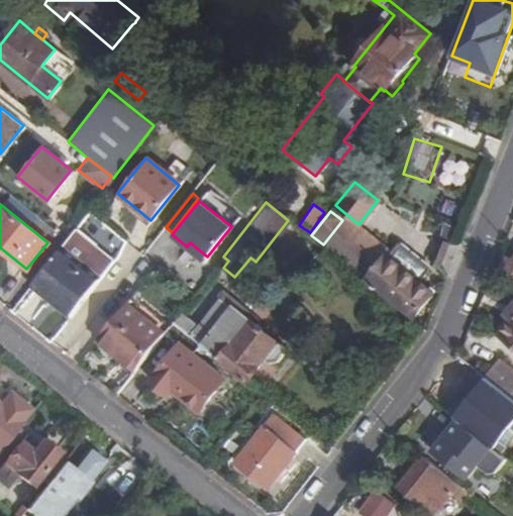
[(412,316),(430,293),(416,281),(386,256),(389,252),(345,217),(342,220),(323,244),(412,316)]
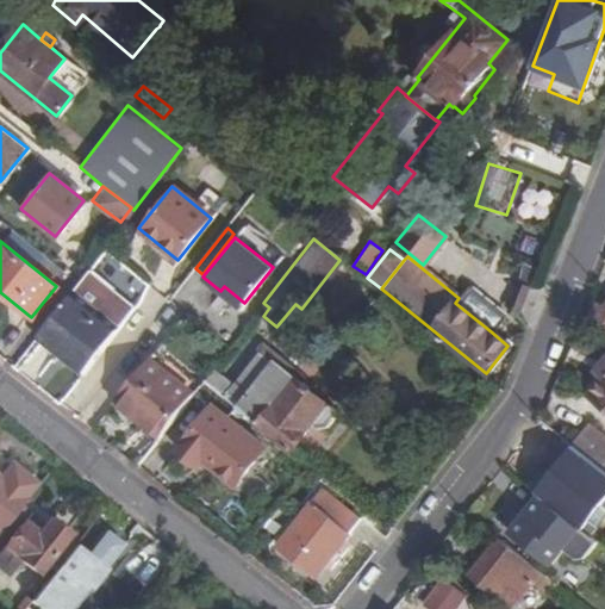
[(191,268),(169,293),(211,328),(232,303),(191,268)]
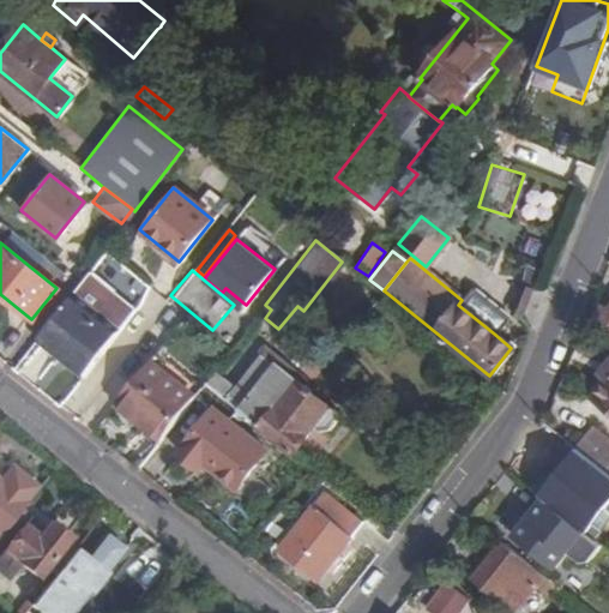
[(506,320),(469,290),(462,300),(458,305),(494,334),(506,320)]
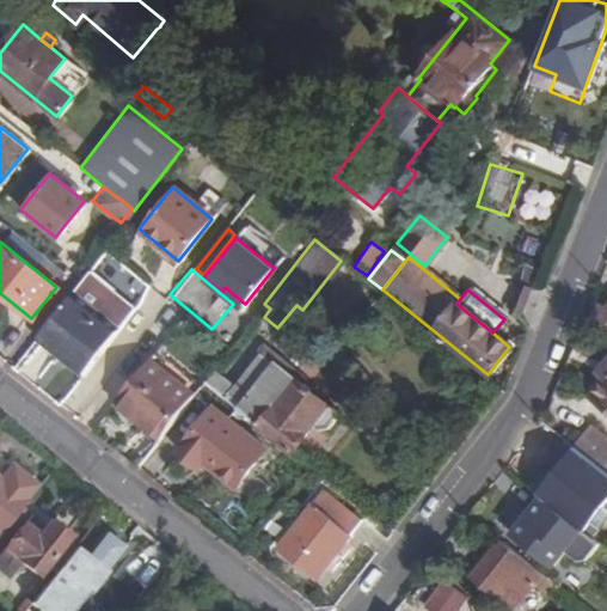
[(34,338),(80,376),(117,328),(72,291),(34,338)]
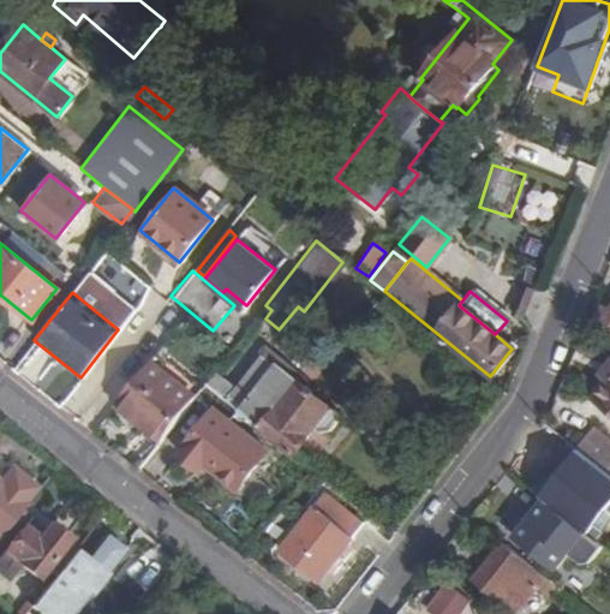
[(609,329),(609,303),(606,309),(600,304),(591,316),(609,329)]
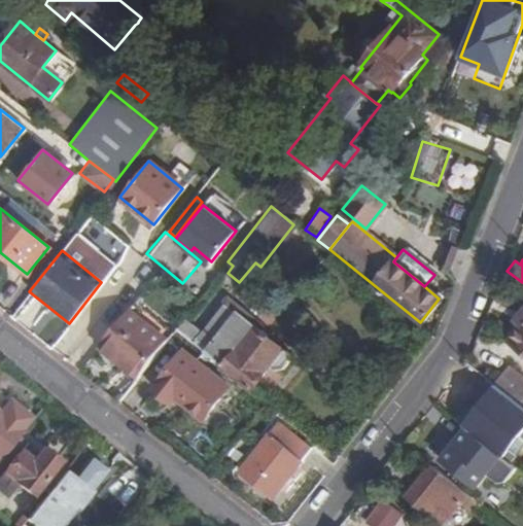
[(253,326),(255,323),(225,299),(200,331),(182,318),(174,328),(248,388),(266,365),(272,370),(280,369),(287,360),(286,352),(253,326)]
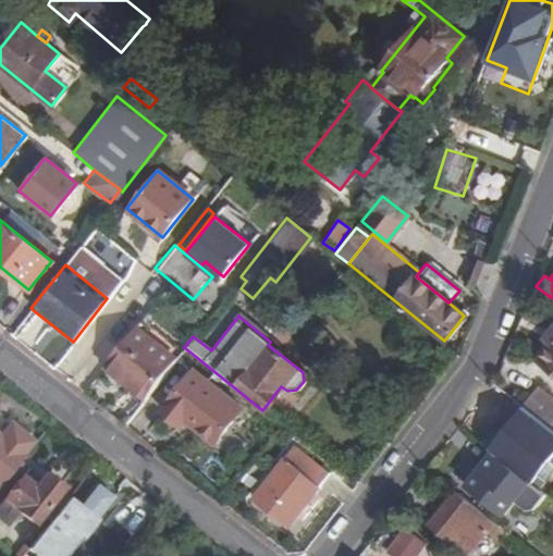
[(552,323),(550,328),(552,330),(552,338),(548,346),(535,362),(552,377),(552,323)]
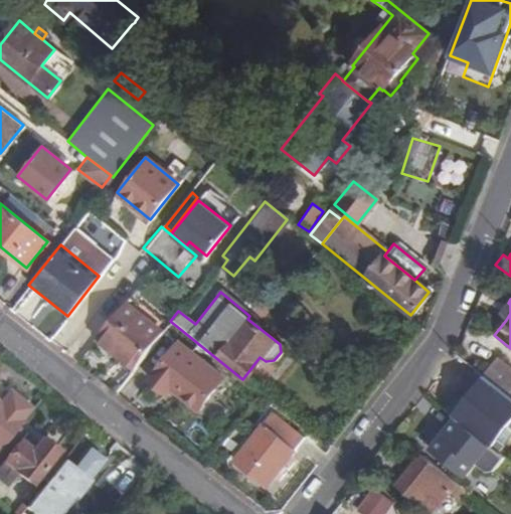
[(161,332),(123,302),(95,337),(133,367),(161,332)]
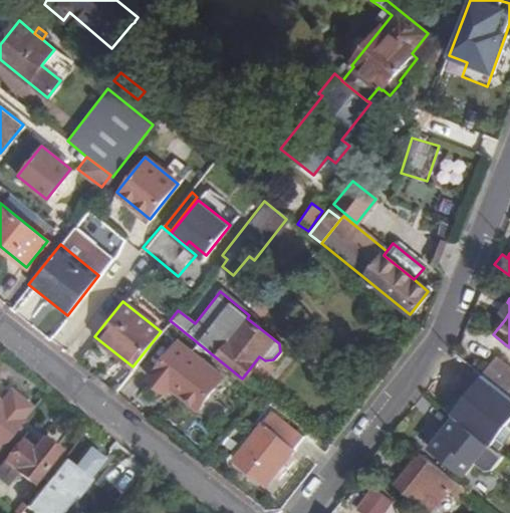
[(505,319),(509,312),(509,304),(507,302),(498,313),(505,319)]
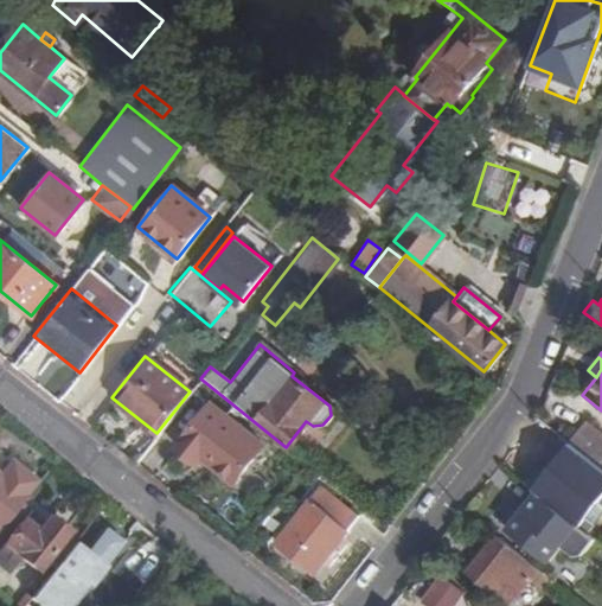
[(262,445),(209,403),(174,447),(193,463),(199,455),(232,482),(262,445)]
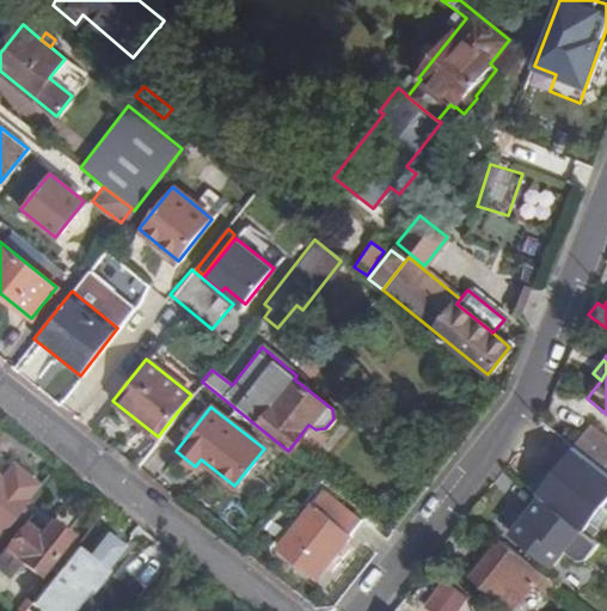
[(606,439),(587,425),(571,445),(596,465),(606,474),(606,439)]
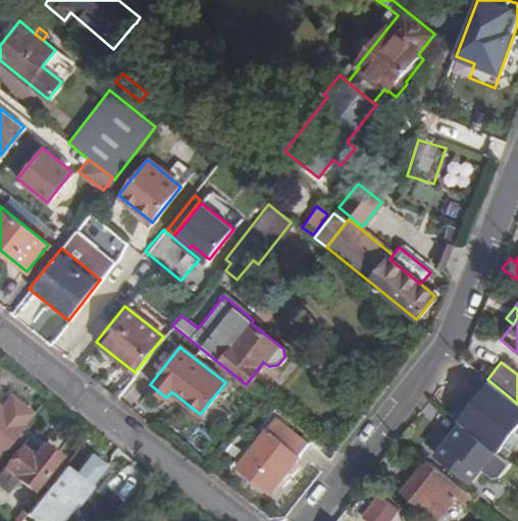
[(487,379),(484,377),(465,402),(475,409),(463,425),(490,448),(507,426),(494,416),(509,397),(487,379)]
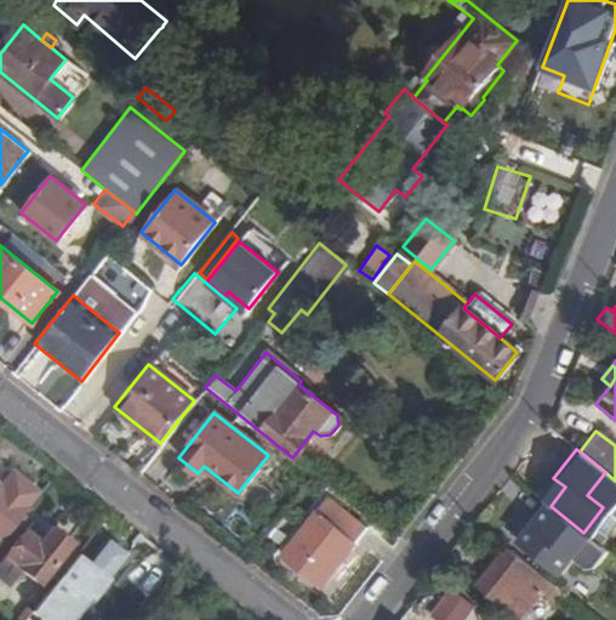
[(0,536),(35,493),(6,471),(0,478),(0,536)]
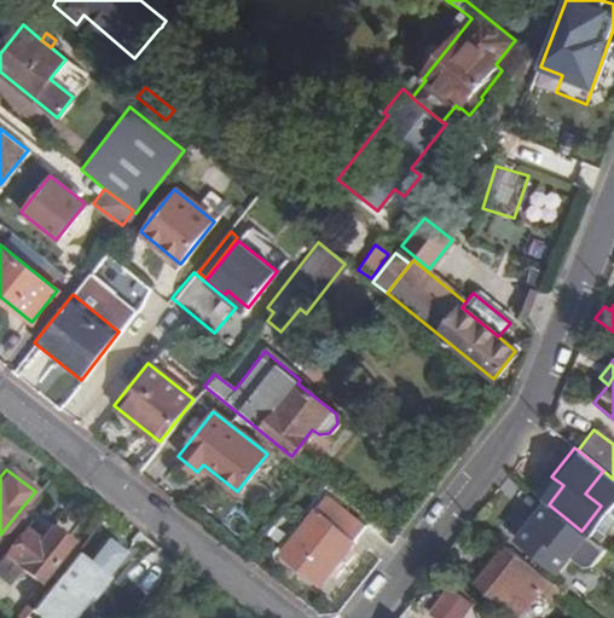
[(364,525),(325,494),(279,554),(317,584),(364,525)]
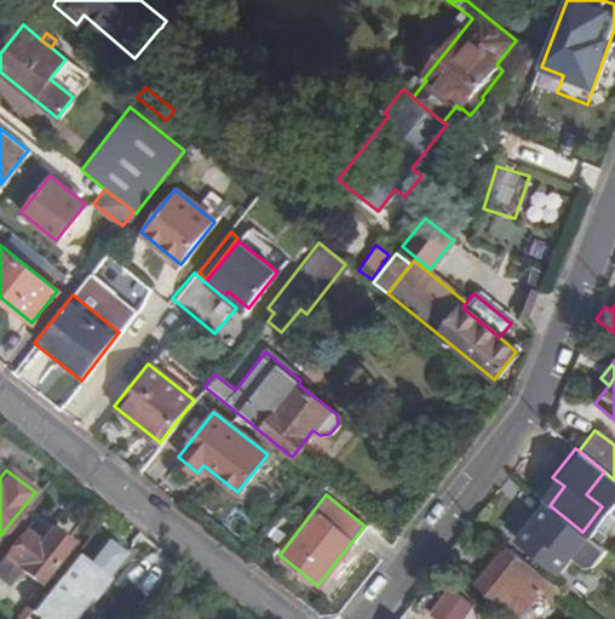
[(550,505),(546,503),(517,540),(557,572),(586,534),(582,532),(550,505)]
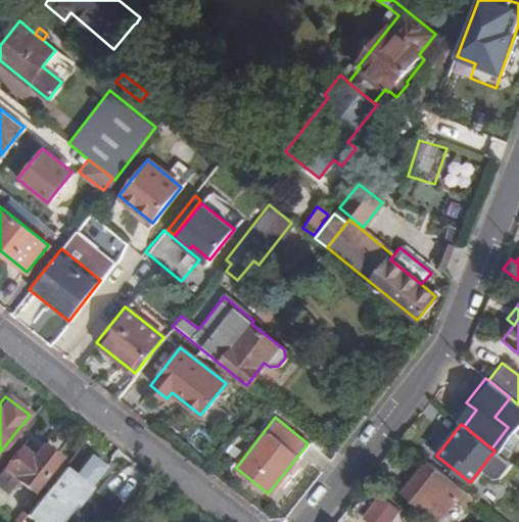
[(29,458),(16,447),(0,468),(0,490),(1,491),(12,477),(36,496),(60,466),(61,464),(52,457),(52,453),(45,446),(41,447),(38,445),(29,458)]
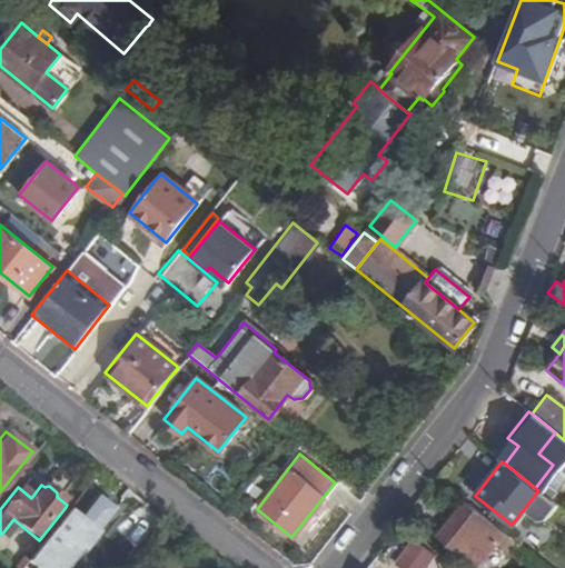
[(111,507),(92,492),(76,514),(66,507),(39,540),(26,558),(25,559),(36,567),(62,567),(78,550),(80,551),(97,531),(95,529),(111,507)]
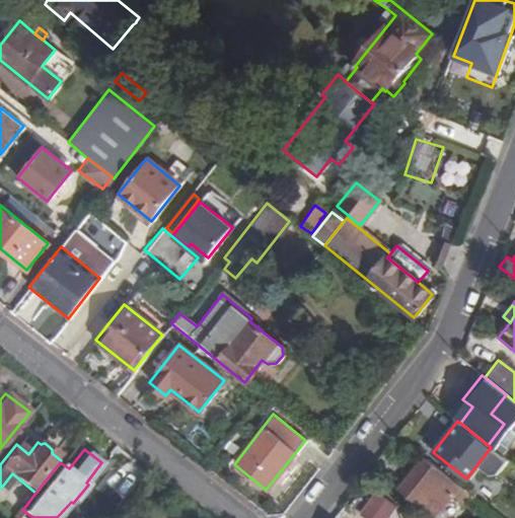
[(396,489),(433,517),(451,495),(460,502),(466,493),(422,457),(396,489)]
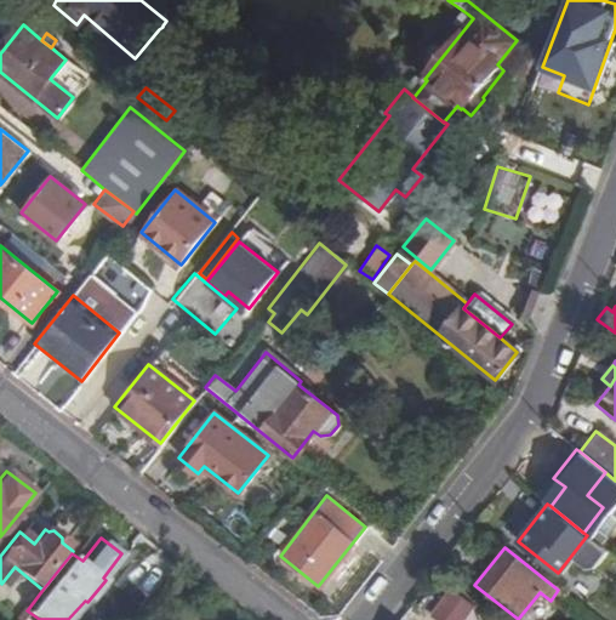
[(450,591),(431,614),(437,619),(460,619),(471,607),(450,591)]
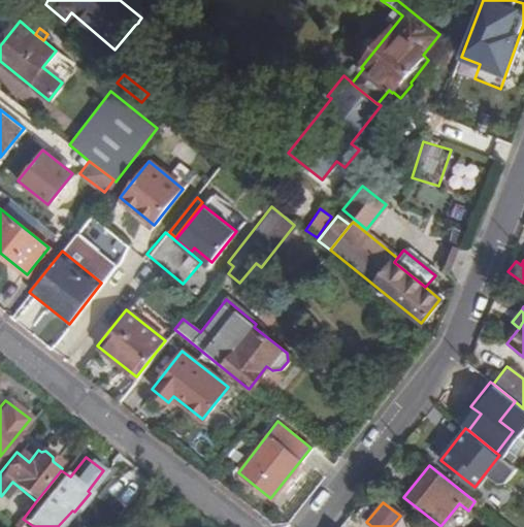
[(20,515),(11,524),(14,526),(15,526),(23,519),(24,518),(20,515)]
